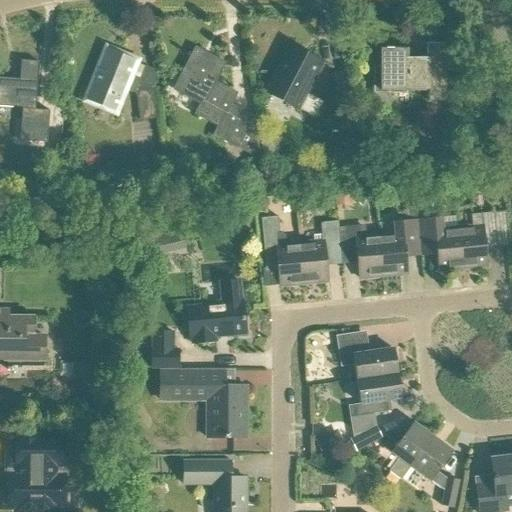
[(319,65),(290,49),(282,65),(284,65),(271,90),(295,103),(294,106),(315,117),(322,103),(304,93),(319,65)]
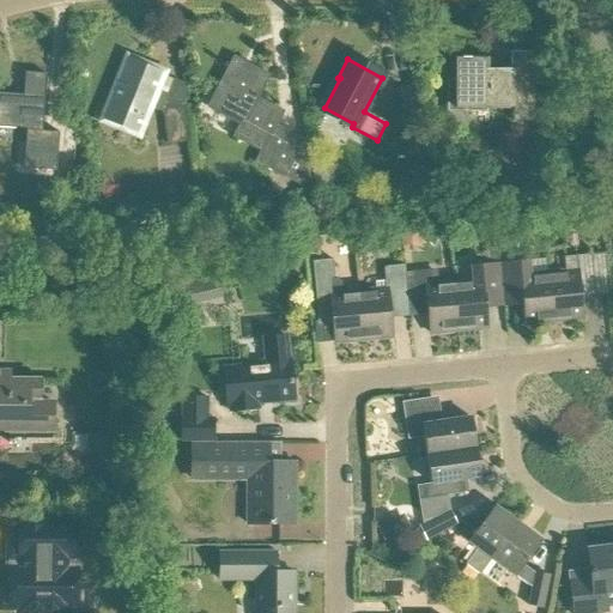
[(235,60),(210,108),(242,125),(236,138),(261,151),(255,164),(286,180),(304,144),(307,140),(277,125),(283,113),(255,99),(267,77),(235,60)]
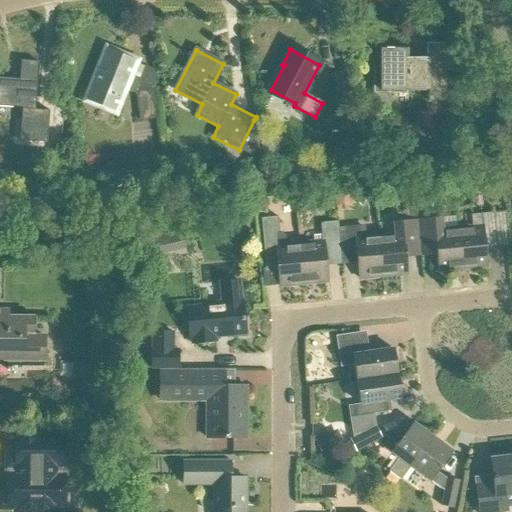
[(408,62),(407,50),(381,50),(381,68),(374,68),(374,94),(408,95),(408,92),(429,92),(429,103),(448,103),(447,68),(431,68),(430,59),(432,59),(432,58),(421,59),(421,62),(408,62)]
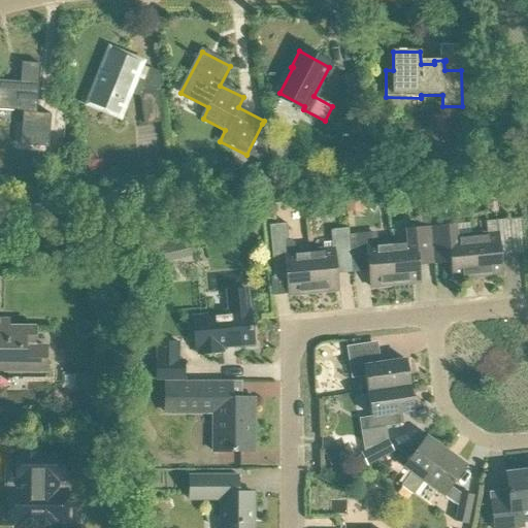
[(107,53),(98,76),(87,105),(120,119),(141,65),(107,53)]
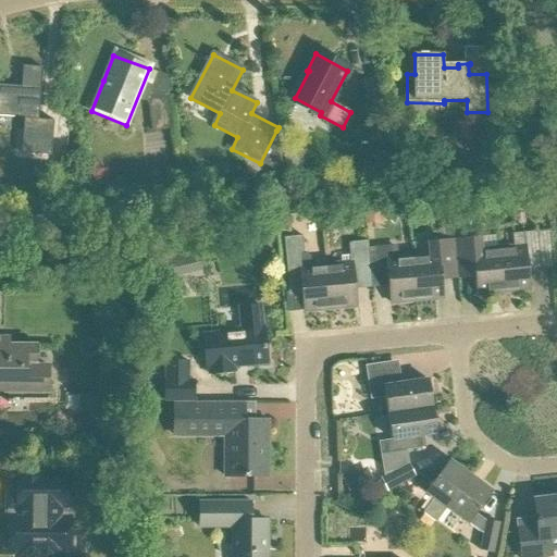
[(35,147),(50,148),(52,122),(38,121),(42,69),(23,66),(21,87),(0,85),(0,115),(25,119),(23,140),(36,141),(35,147)]
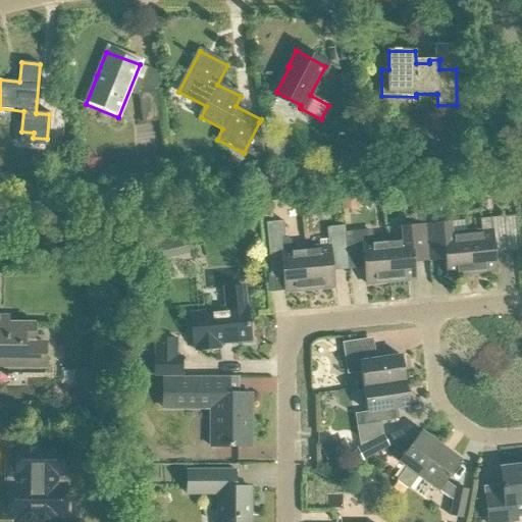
[(137,88),(142,123),(161,121),(154,71),(145,67),(137,88)]
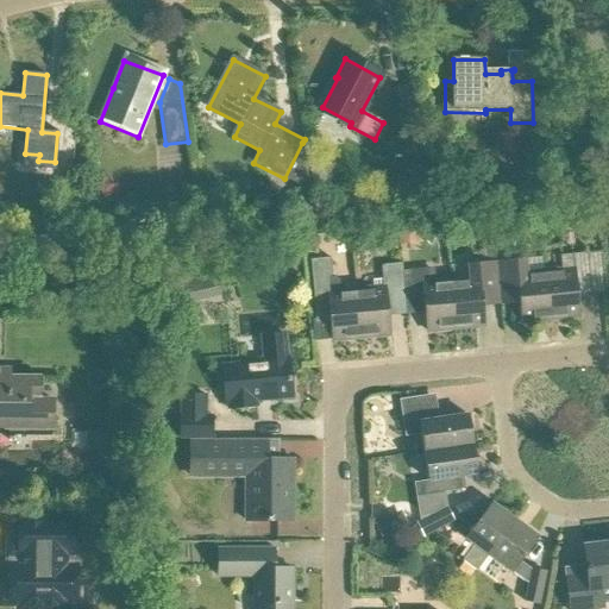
[(396,87),(400,119),(415,117),(412,86),(396,87)]
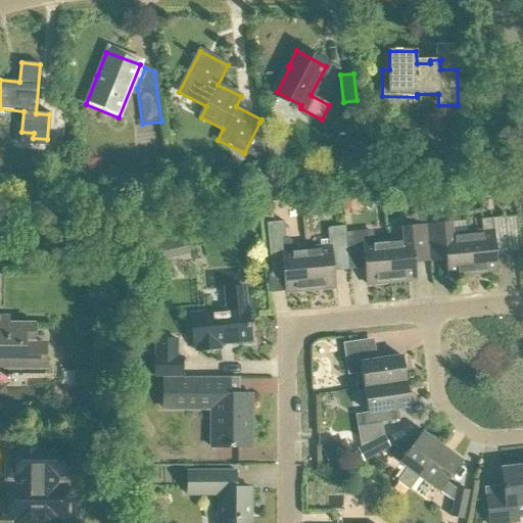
[(492,186),(493,200),(506,199),(505,185),(492,186)]
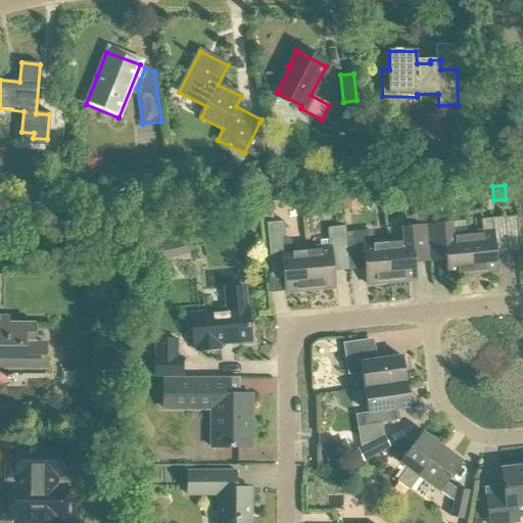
[(355,195),(342,196),(344,211),(358,209),(355,195)]
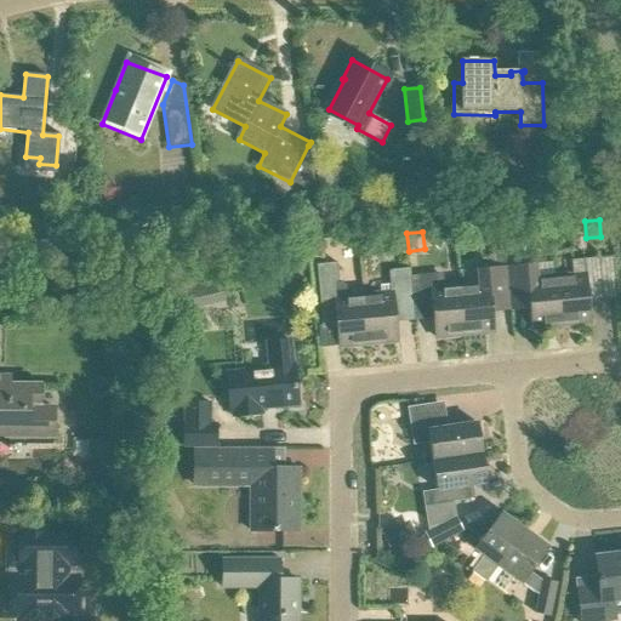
[(325,240),(312,240),(313,256),(319,256),(326,250),(325,240)]
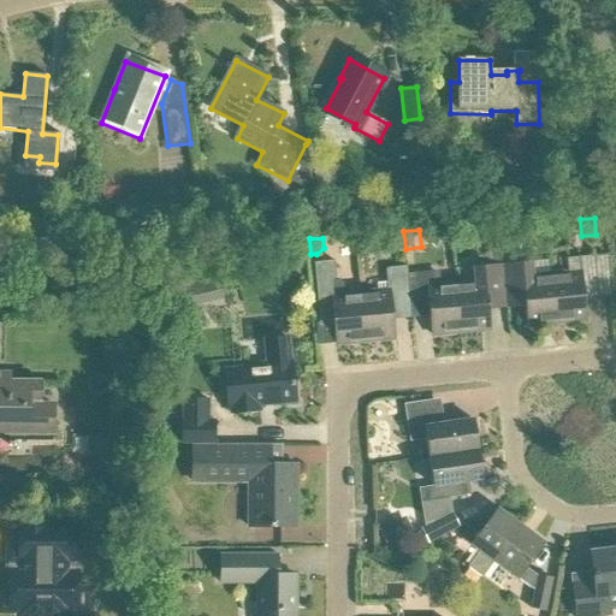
[(568,274),(551,276),(556,324),(585,321),(582,294),(597,292),(593,258),(567,260),(568,274)]
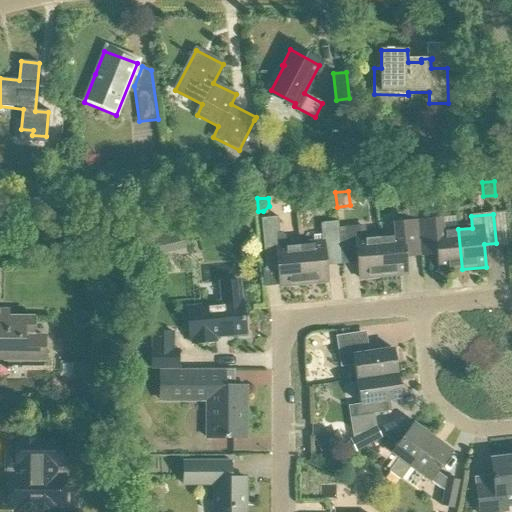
[(303,284),(299,245),(285,246),(285,237),(278,231),(277,217),(261,219),(262,231),(265,266),(262,266),(263,285),(279,283),(279,287),(303,284)]
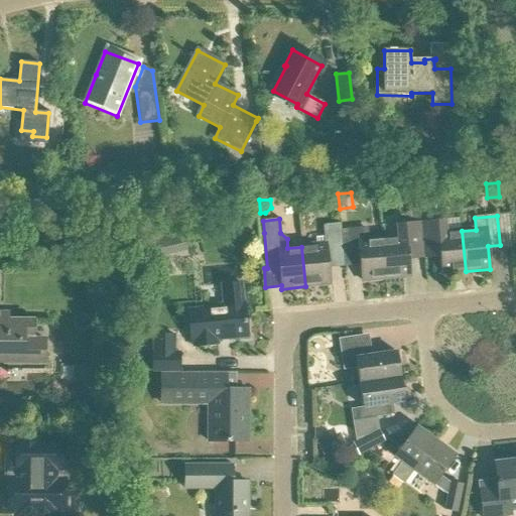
[(466,271),(462,231),(446,233),(444,221),(424,223),(427,252),(439,251),(441,273),(466,271)]
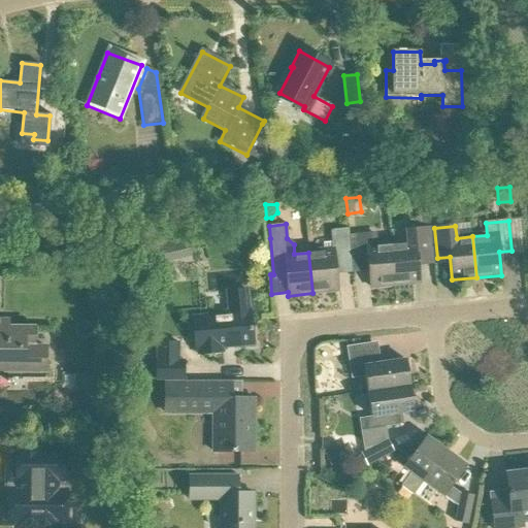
[(333,250),(308,253),(312,293),(337,291),(335,268),(353,266),(350,229),(331,231),(333,250)]
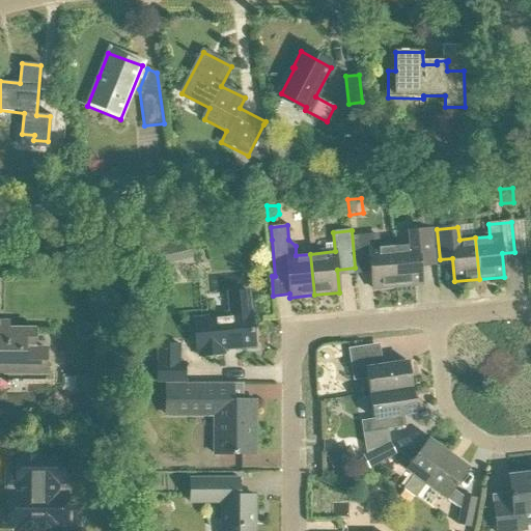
[(393,246),(396,287),(422,284),(419,261),(431,260),(428,230),(408,232),(409,244),(393,246)]
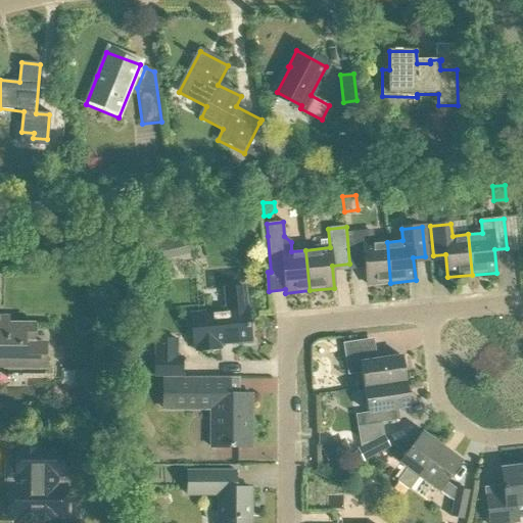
[(390,283),(387,242),(373,243),(372,231),(349,233),(352,264),(364,263),(366,285),(390,283)]
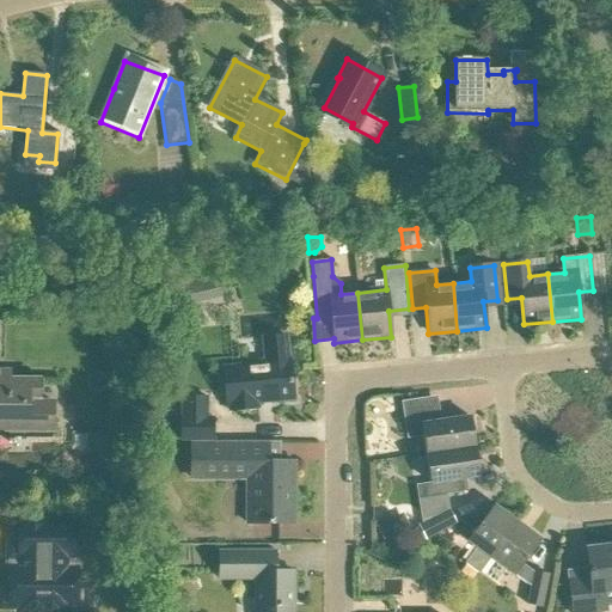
[(222,298),(216,274),(172,285),(178,308),(222,298)]
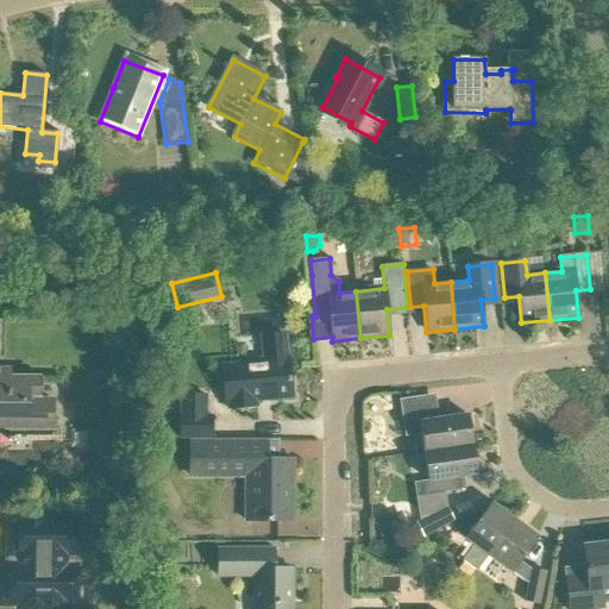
[(56,318),(56,302),(37,301),(37,318),(56,318)]
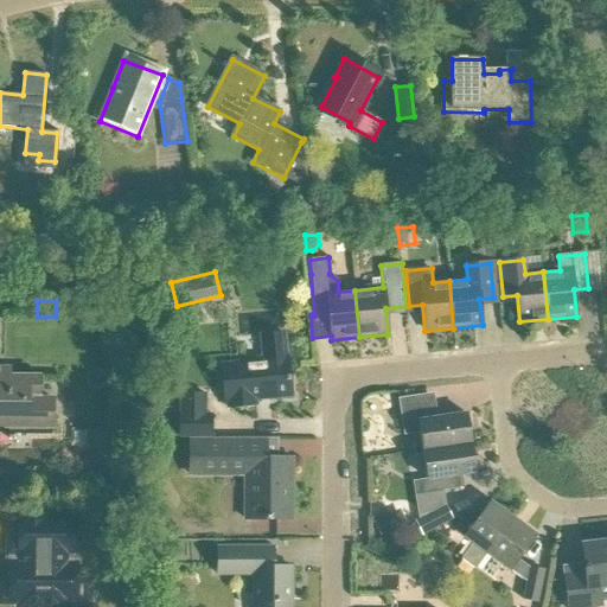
[(260,336),(262,360),(261,358),(241,360),(241,363),(221,365),(224,401),(227,401),(227,408),(256,406),(256,401),(291,397),(287,358),(286,358),(283,333),(260,336)]
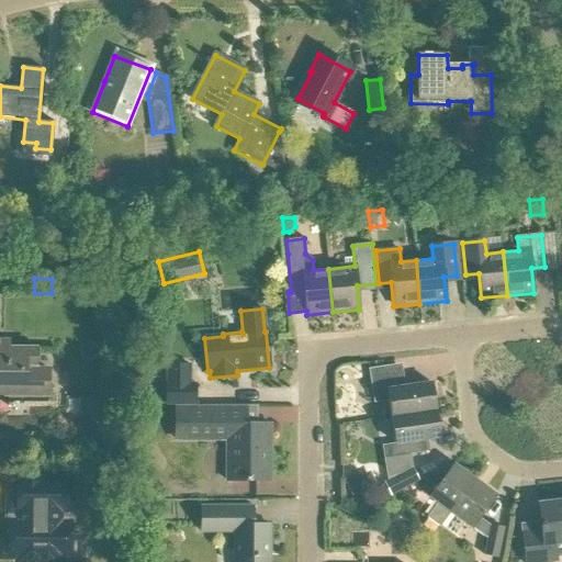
[(47,404),(48,370),(36,370),(36,350),(8,349),(8,343),(0,341),(0,395),(23,396),(23,404),(47,404)]
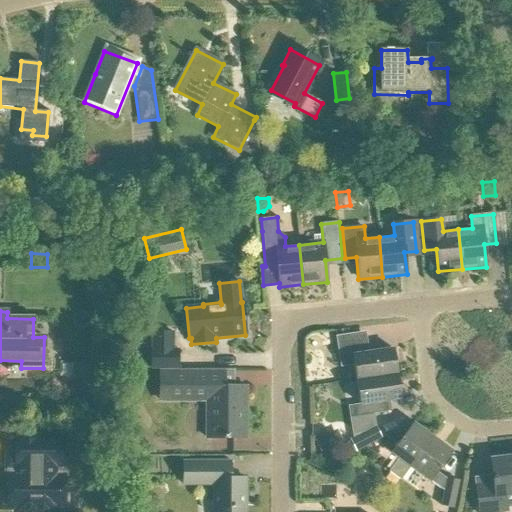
[(148,370),(179,370),(179,350),(174,350),(174,332),(151,332),(151,351),(148,351),(148,370)]
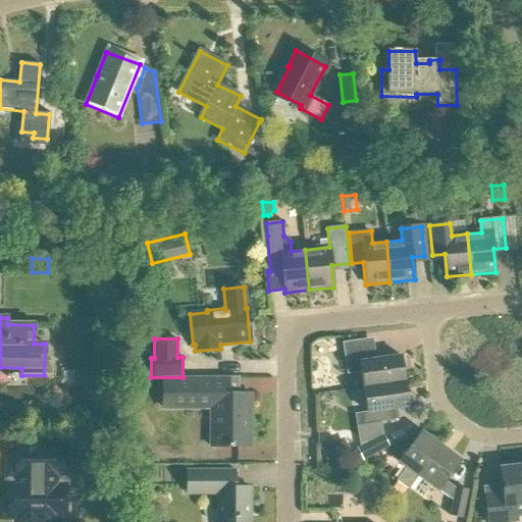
[(342,344),(347,375),(361,373),(363,387),(405,381),(401,356),(370,361),(367,340),(342,344)]
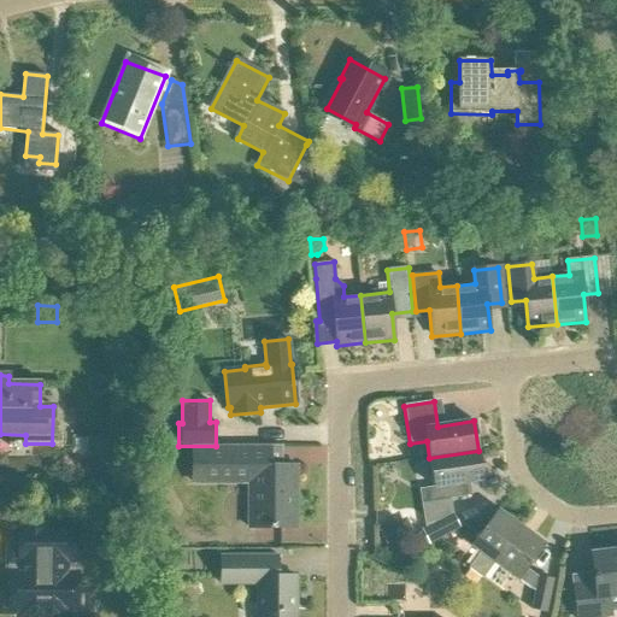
[(295,529),(295,466),(282,466),(282,447),(228,447),(228,477),(250,477),(248,529),(295,529)]
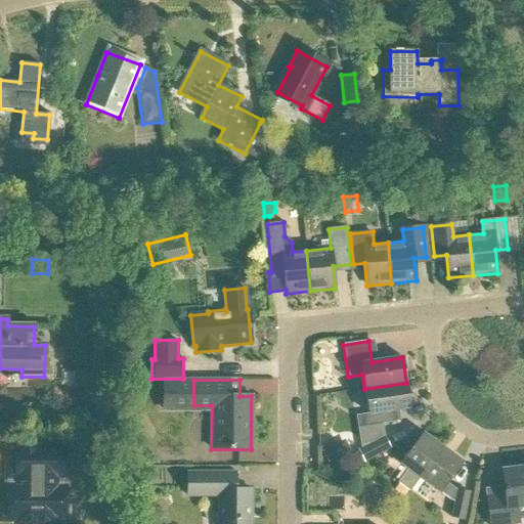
[(406,383),(364,389),(368,415),(362,416),(364,427),(396,422),(395,410),(409,408),(406,383)]
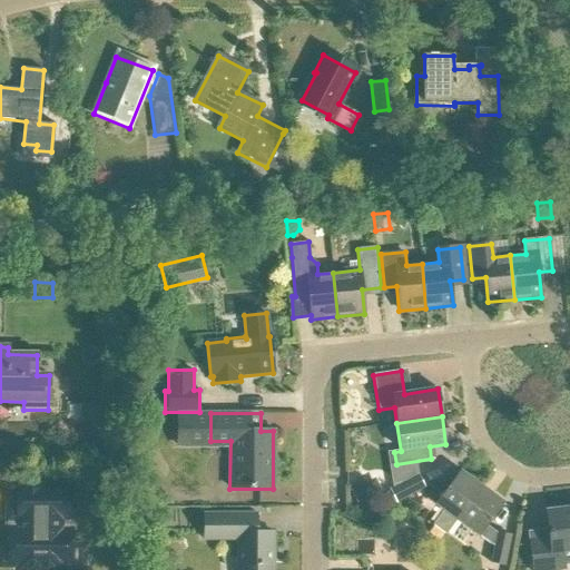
[(445,536),(457,521),(481,488),(460,471),(443,494),(433,487),(424,497),(435,504),(435,505),(442,510),(431,526),(445,536)]
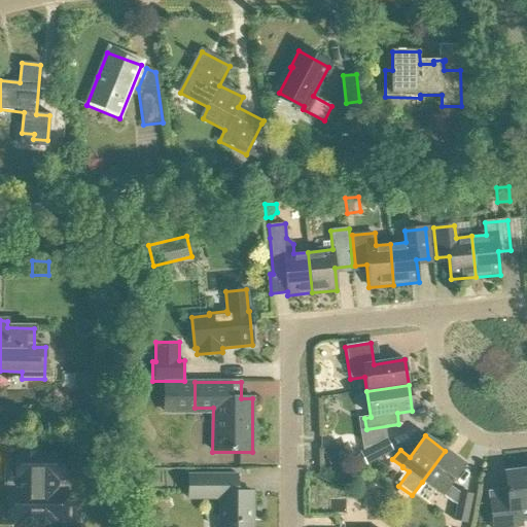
[(365,465),(392,452),(386,440),(360,453),(365,465)]
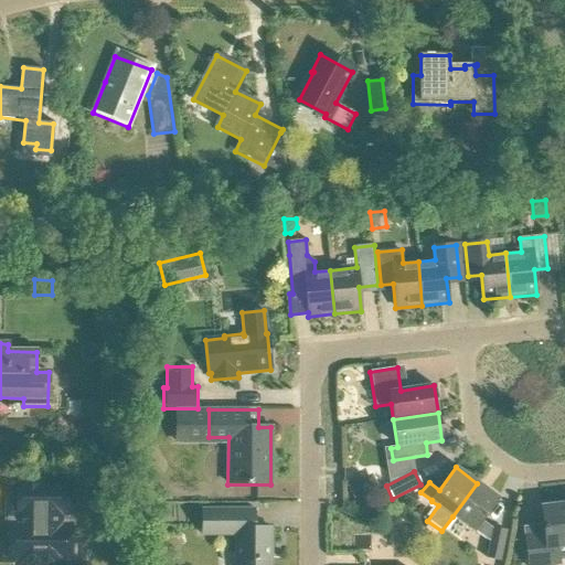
[(348,487),(355,500),(372,491),(365,478),(348,487)]
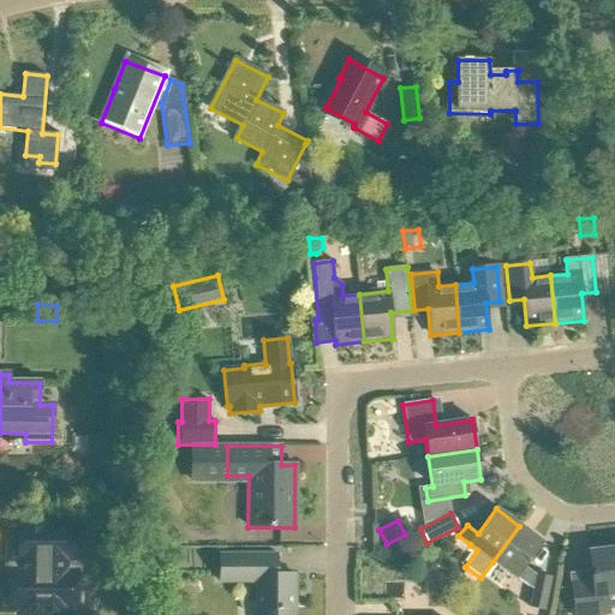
[(0,586),(0,611),(24,613),(23,614),(37,614),(39,613),(63,613),(63,614),(90,614),(91,589),(79,589),(79,524),(45,524),(19,524),(18,559),(18,568),(6,568),(6,587),(0,586)]
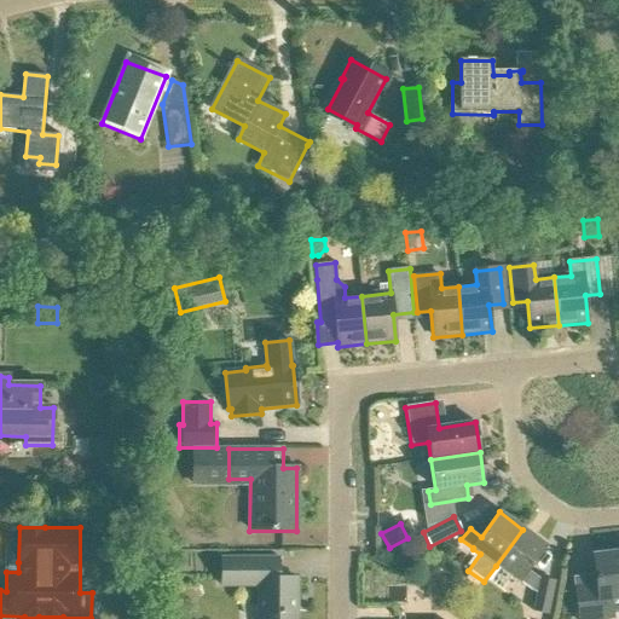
[(522,530),(496,566),(520,583),(537,595),(533,612),(547,615),(554,583),(539,579),(528,571),(547,547),(522,530)]
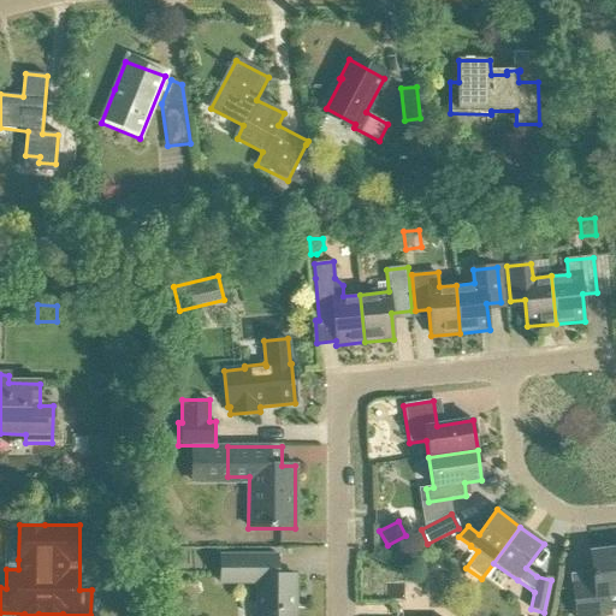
[(605,615),(610,615),(610,612),(615,611),(615,549),(590,554),(591,560),(593,581),(572,585),(575,615),(605,615)]
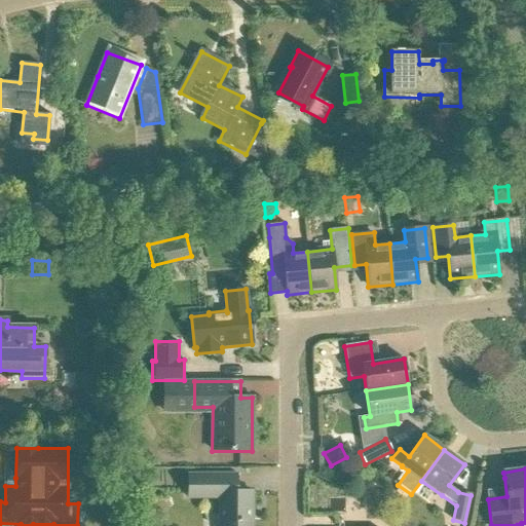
[(187,500),(219,499),(219,525),(252,525),(252,492),(237,492),(237,475),(187,475),(187,500)]
